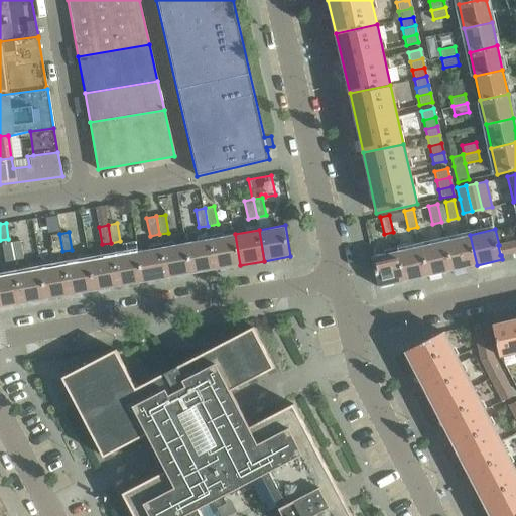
[(62,251),(59,234),(50,235),(53,253),(62,251)]
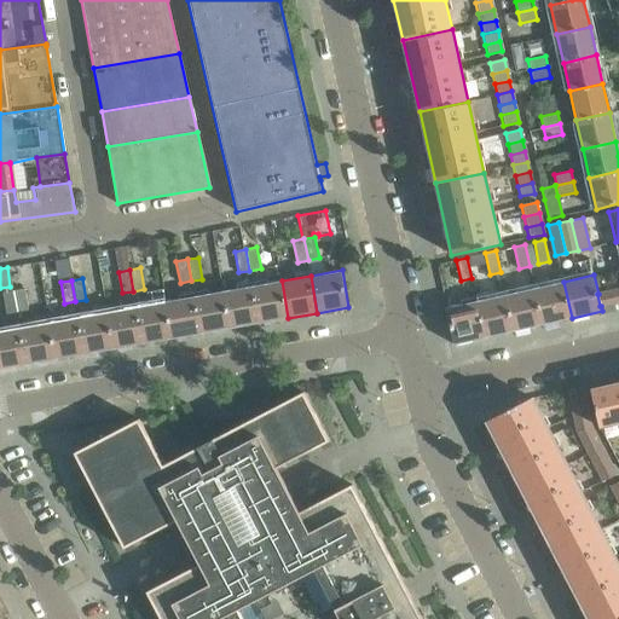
[(259,323),(288,318),(282,281),(253,287),(259,323)]
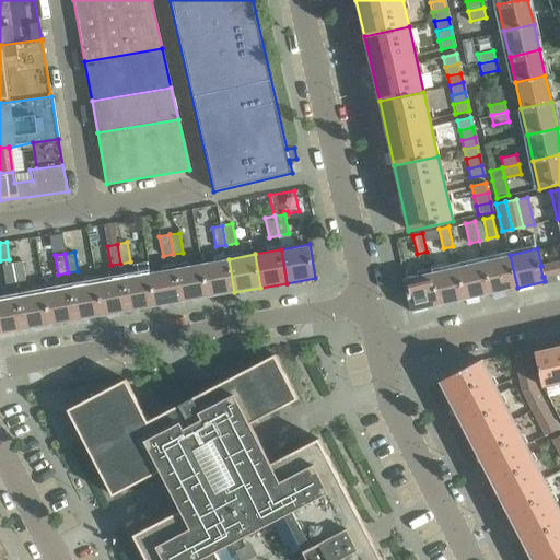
[(491,293),(517,288),(510,255),(483,260),(491,293)]
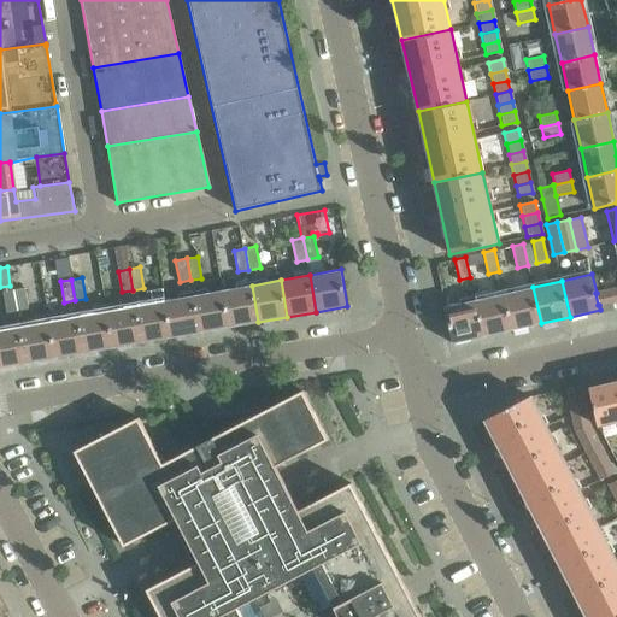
[(229,327),(258,322),(252,286),(223,291),(229,327)]
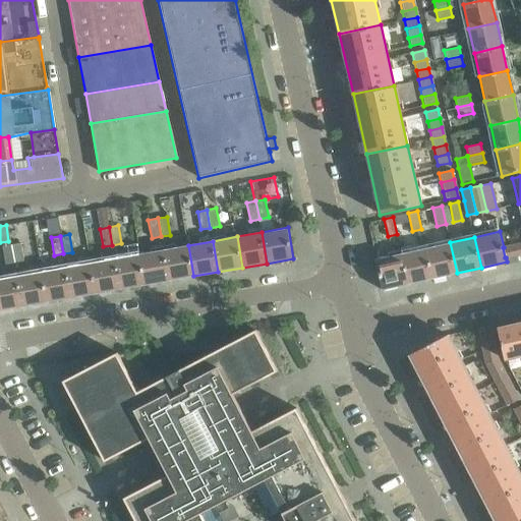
[(432,279),(457,273),(450,242),(425,248),(432,279)]
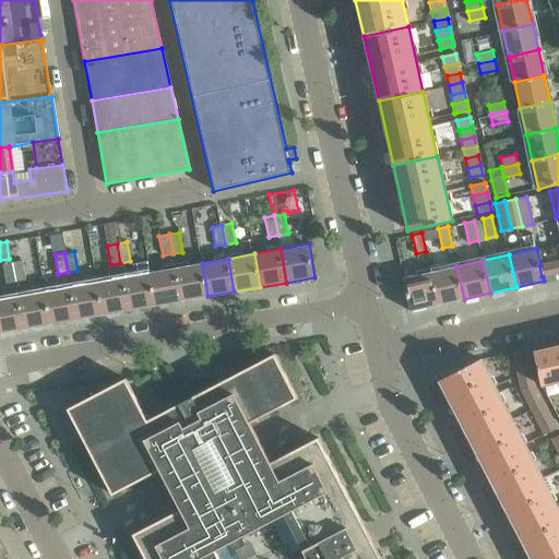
[(558,260),(540,265),(539,265),(542,276),(543,276),(558,272),(558,260)]
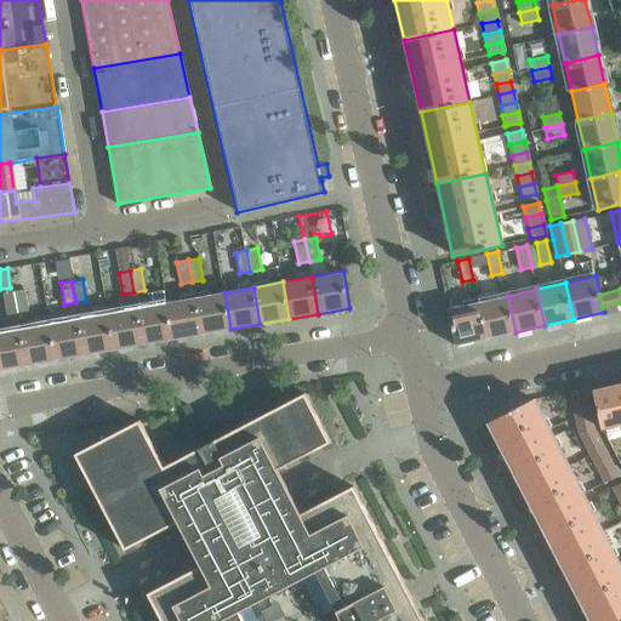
[(24,290),(13,291),(17,313),(28,311),(24,290)]
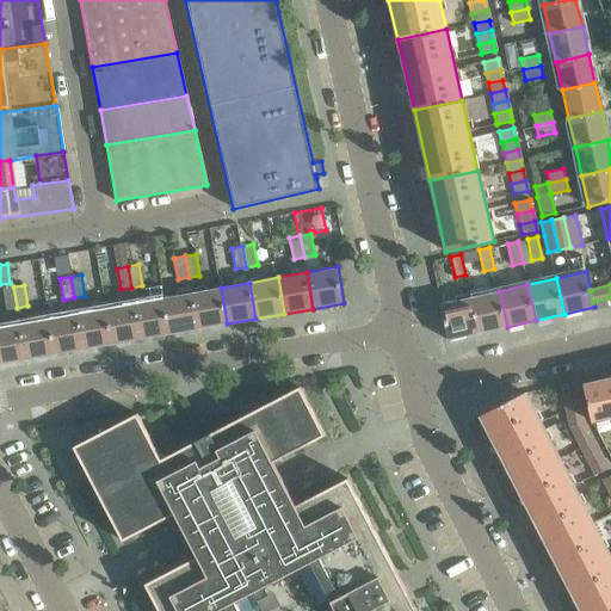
[(6,309),(17,308),(13,287),(2,289),(6,309)]
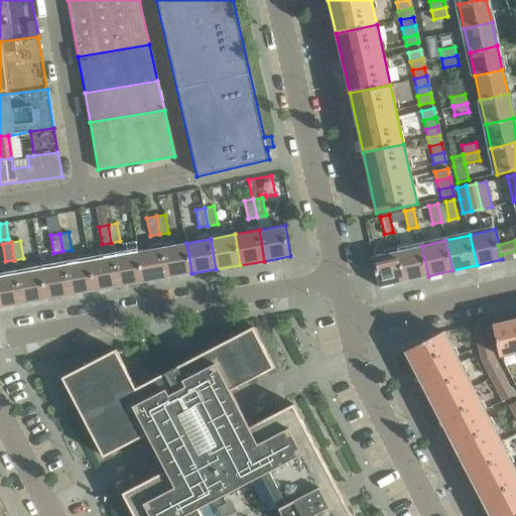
[(167,278),(191,273),(186,243),(162,247),(167,278)]
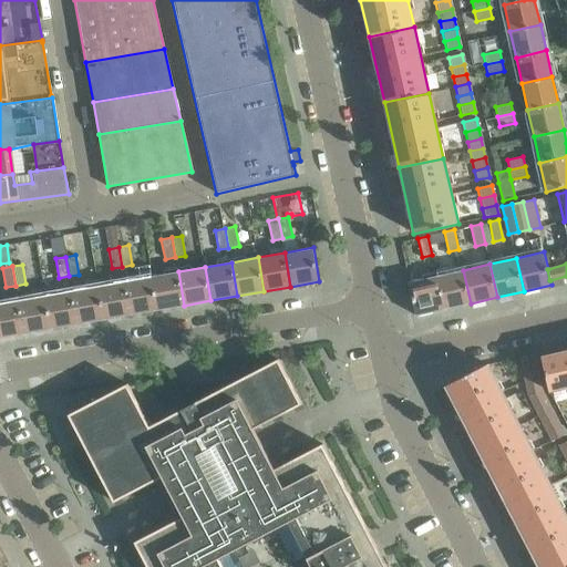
[(444,309),(471,303),(463,270),(436,276),(444,309)]
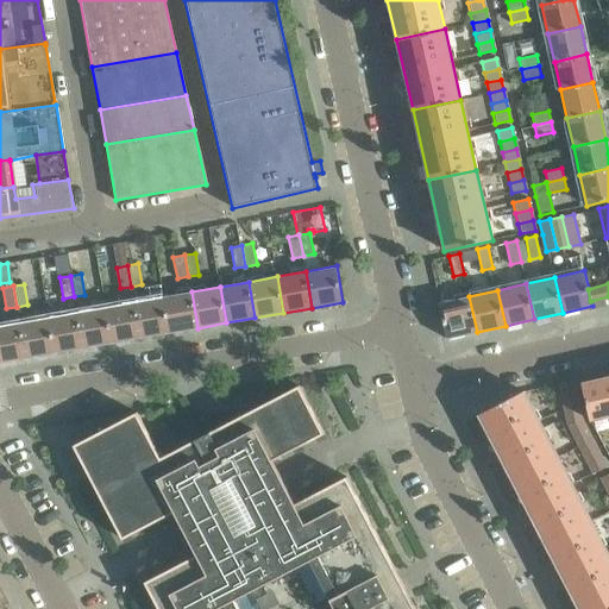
[(198,328),(192,292),(163,297),(169,333),(198,328)]
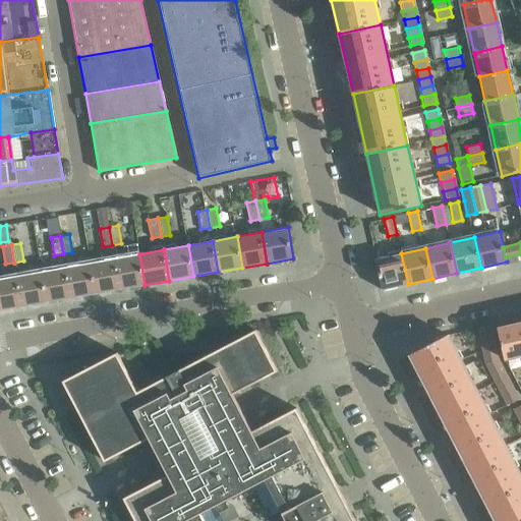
[(383,290),(408,284),(401,253),(375,259),(383,290)]
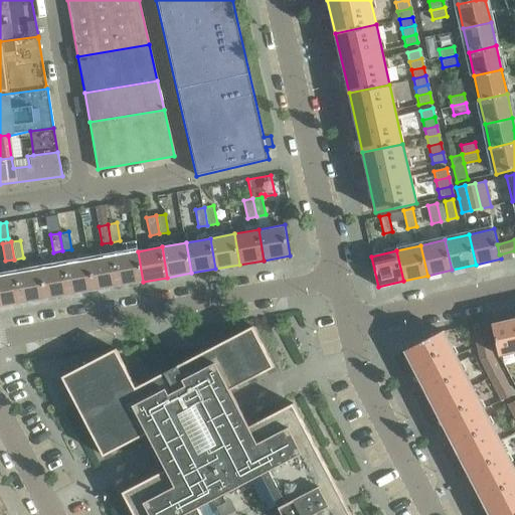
[(119,286),(143,282),(138,251),(114,255),(119,286)]
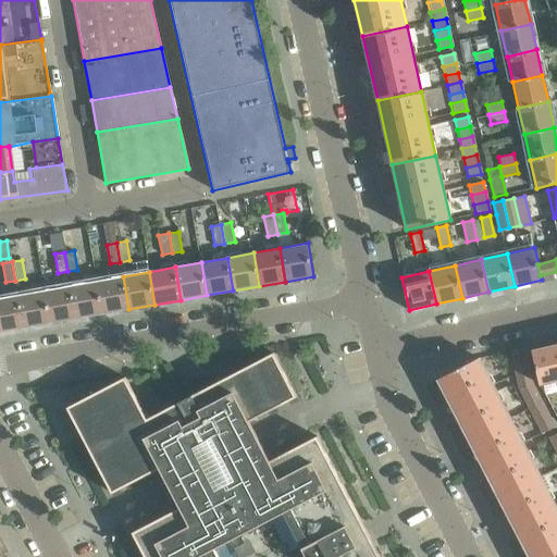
[(102,314),(128,309),(123,276),(97,281),(102,314)]
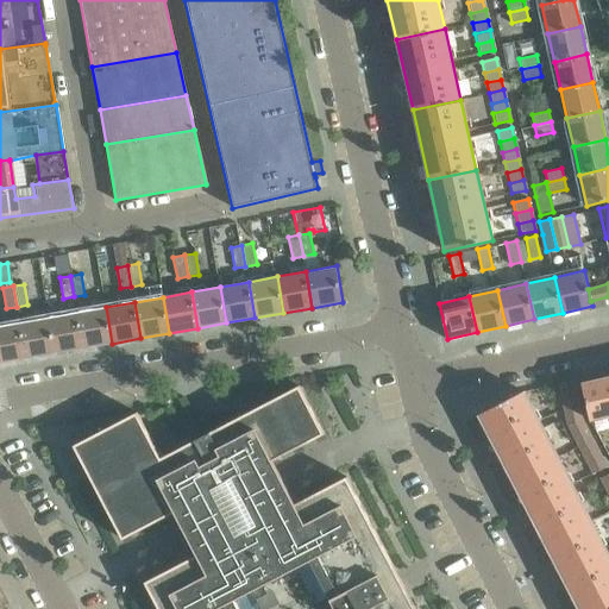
[(83,349),(112,344),(106,307),(77,312),(83,349)]
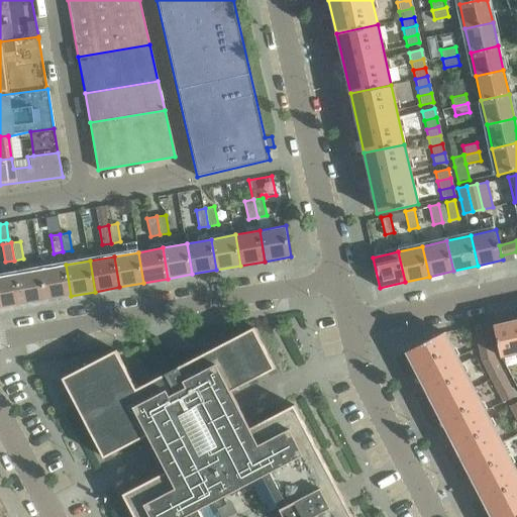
[(46,300),(71,296),(66,265),(41,270),(46,300)]
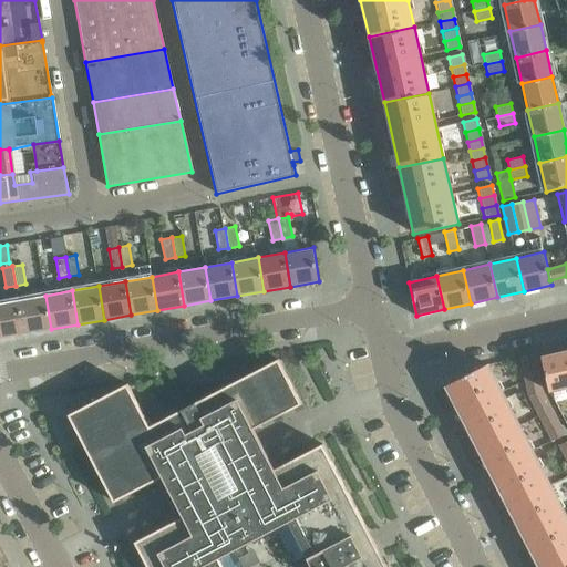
[(24,333),(51,329),(45,296),(19,300),(24,333)]
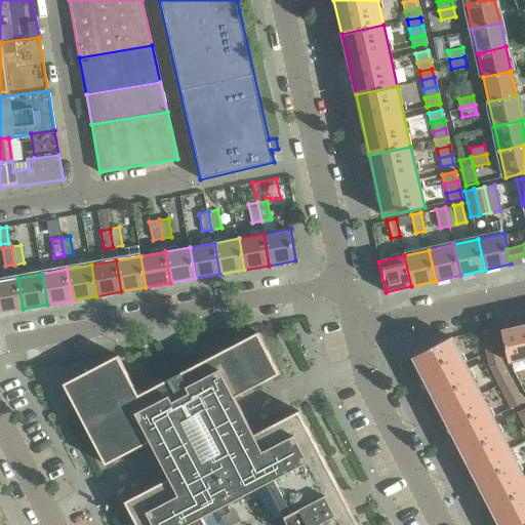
[(0,313),(23,309),(17,278),(0,280),(0,313)]
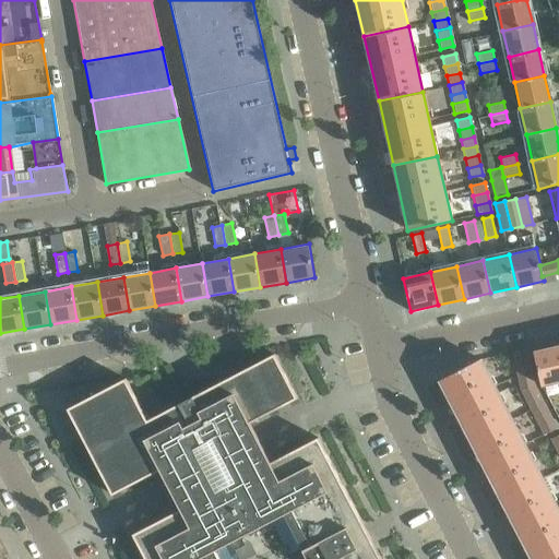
[(558,346),(534,352),(542,385),(558,381),(558,346)]
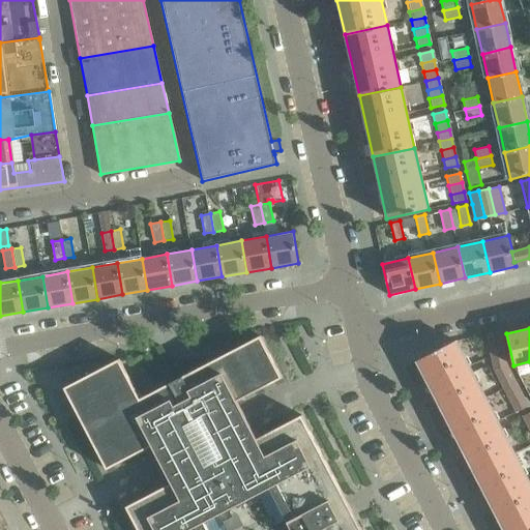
[(500,340),(498,331),(484,334),(487,343),(500,340)]
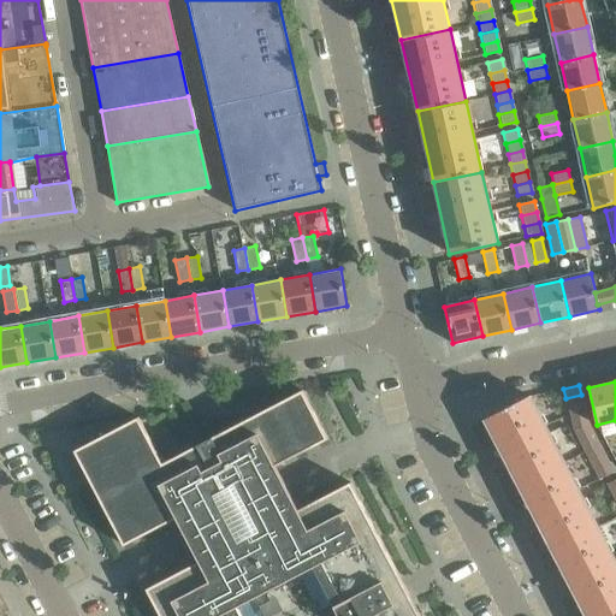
[(420,615),(350,483),(298,509),(276,466),(329,439),(302,390),(163,463),(138,416),(75,450),(124,545),(176,517),(199,561),(147,588),(160,615),(420,615)]
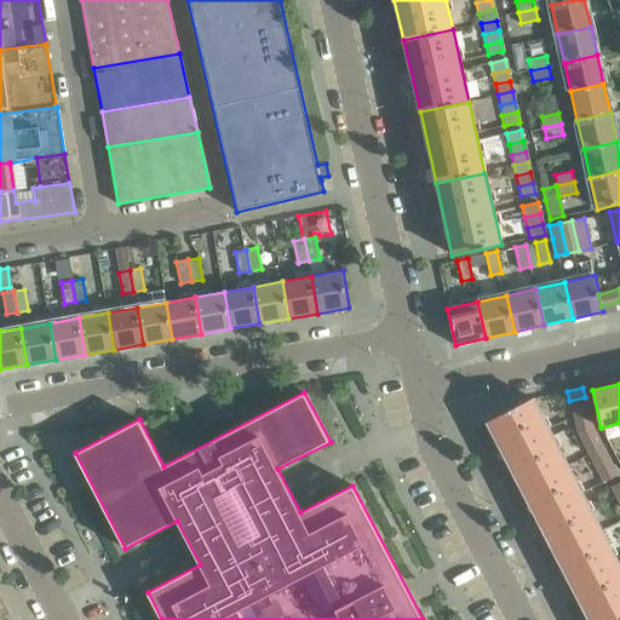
[(587,408),(585,397),(569,401),(572,412),(587,408)]
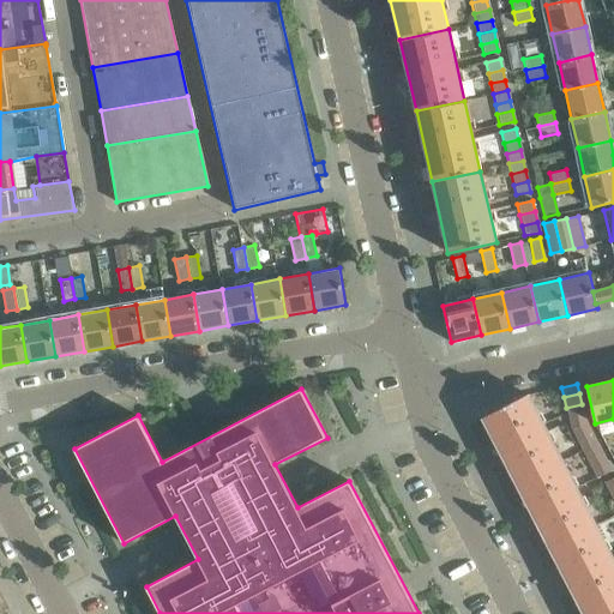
[(483,417),(517,482),(560,459),(528,395),(483,417)]
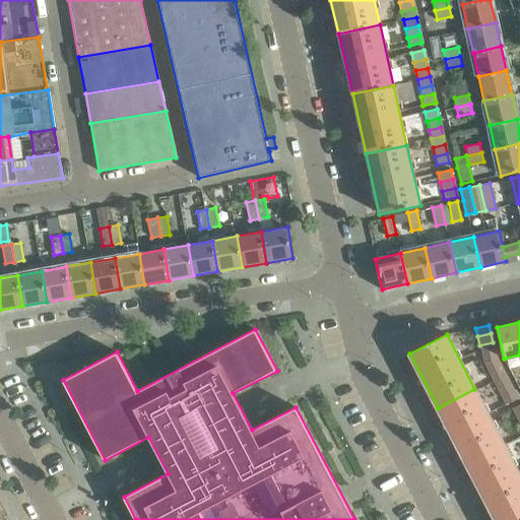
[(479,345),(481,353),(495,351),(493,342),(479,345)]
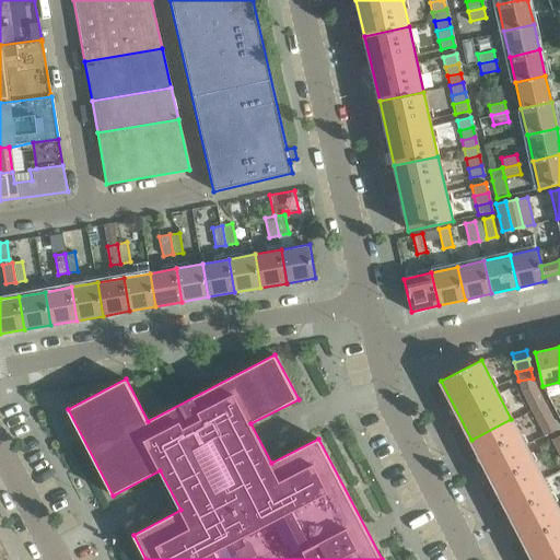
[(521,392),(522,394),(535,387),(533,378),(518,381),(521,392)]
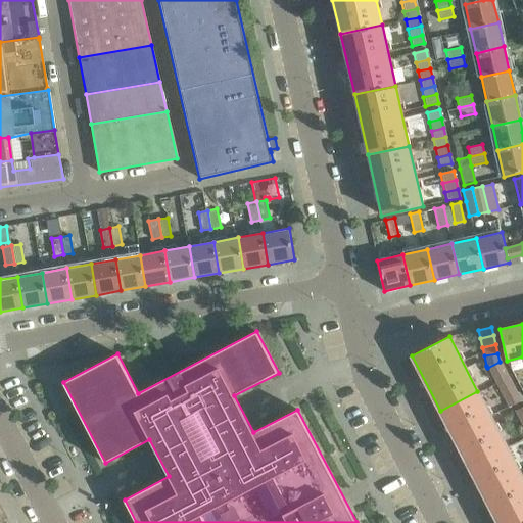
[(487,368),(491,376),(504,370),(500,362),(487,368)]
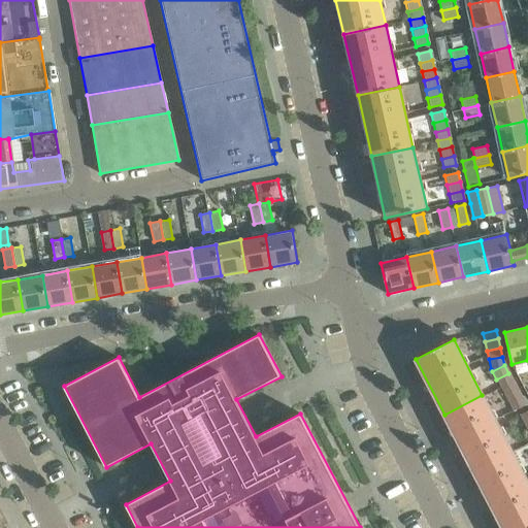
[(496,380),(500,387),(513,381),(508,373),(496,380)]
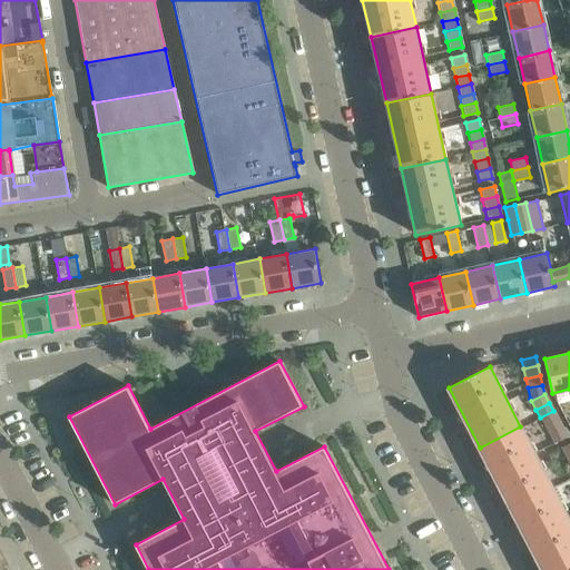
[(540,418),(544,426),(558,420),(553,411),(540,418)]
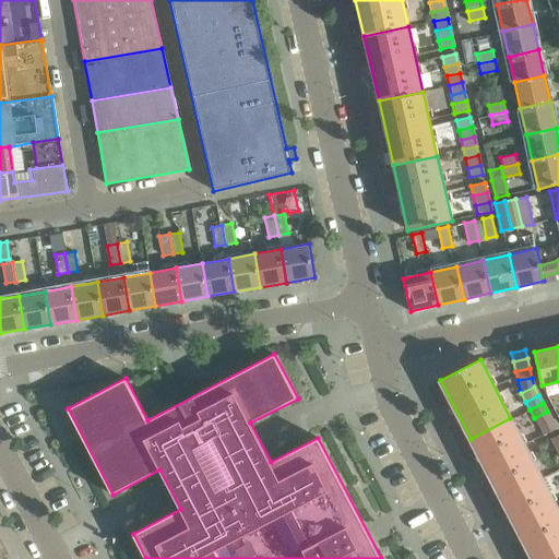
[(534,418),(538,427),(551,420),(547,412),(534,418)]
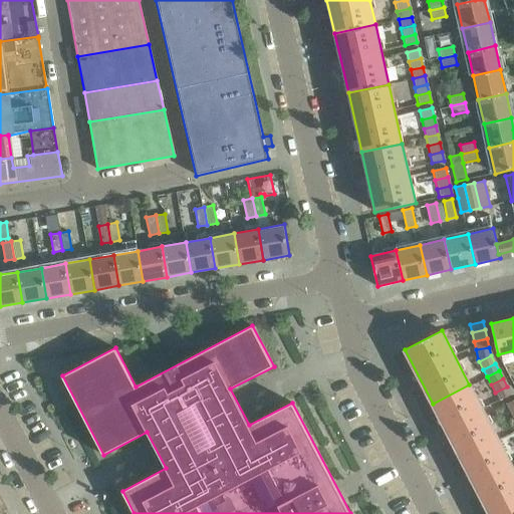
[(433,404),(460,457),(497,438),(469,384),(433,404)]
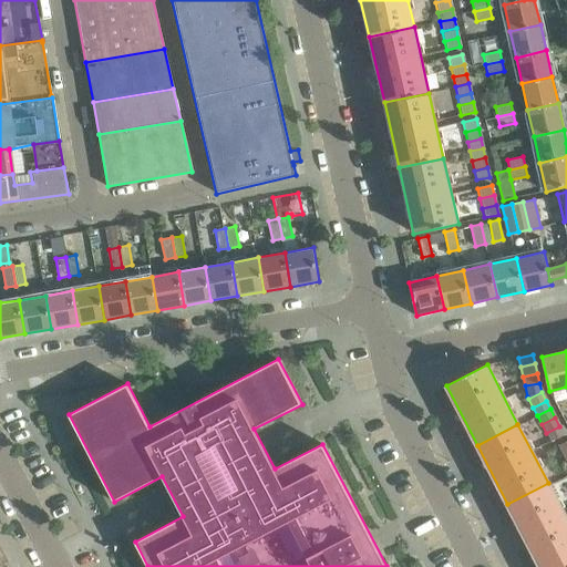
[(564,435),(559,426),(546,433),(550,442),(564,435)]
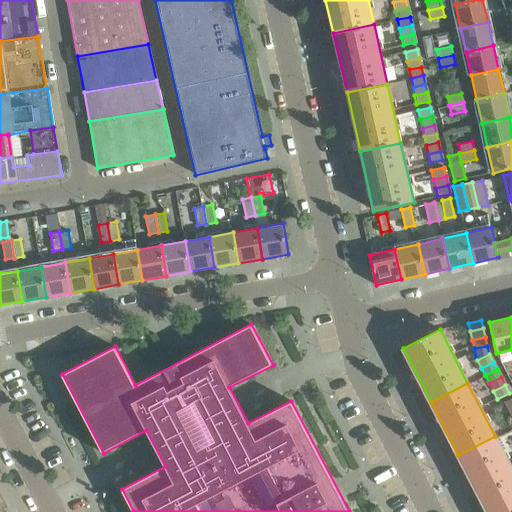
[(458,455),(486,509),(511,495),(511,468),(495,436),(458,455)]
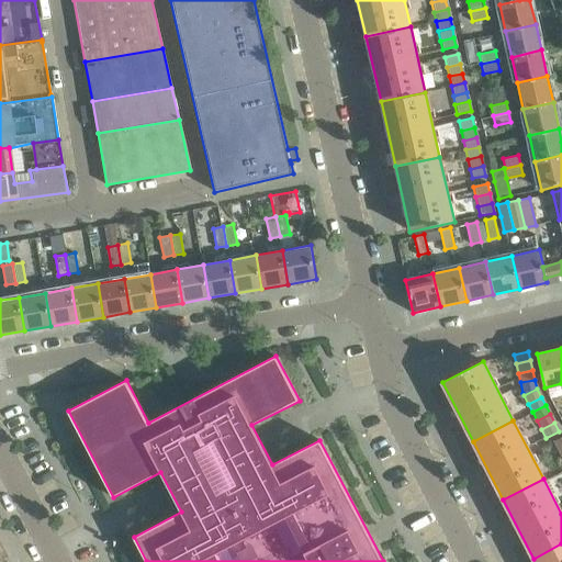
[(561,561),(561,543),(534,559),(535,561),(561,561)]
